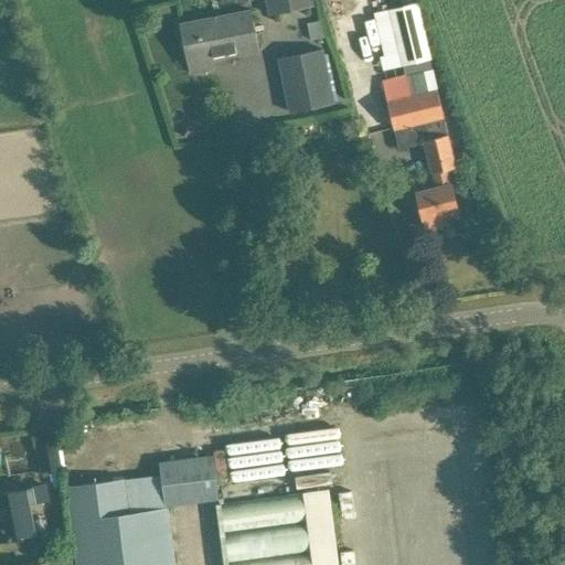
[(311,0),(267,0),(270,14),(313,6),(311,0)]
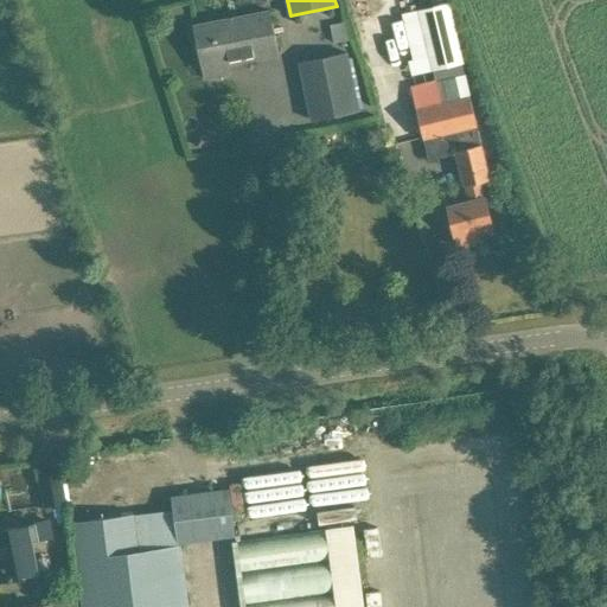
[(448,206),(452,223),(458,247),(479,241),(477,231),(493,228),(487,204),(481,181),(490,179),(448,4),(403,14),(414,64),(432,61),(436,81),(411,87),(425,139),(452,132),(465,185),(466,185),(470,200),(448,206)]
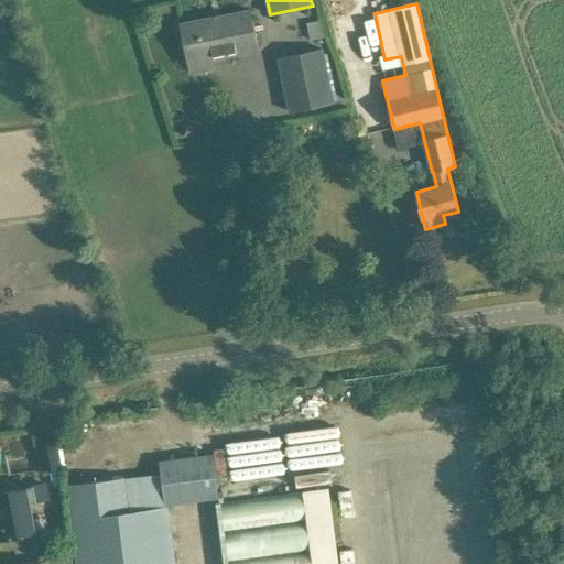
[(180,24),(183,36),(187,60),(213,54),(214,57),(260,49),(252,9),(180,24)]
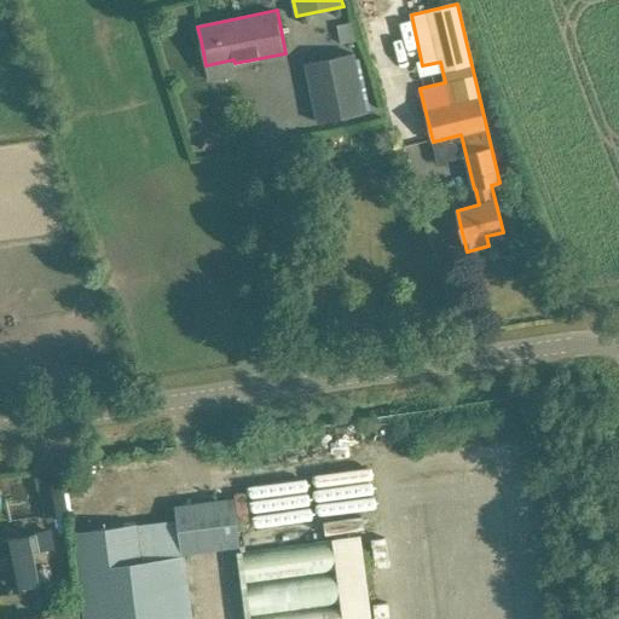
[(352,21),(336,23),(340,44),(342,42),(356,40),(352,21)]
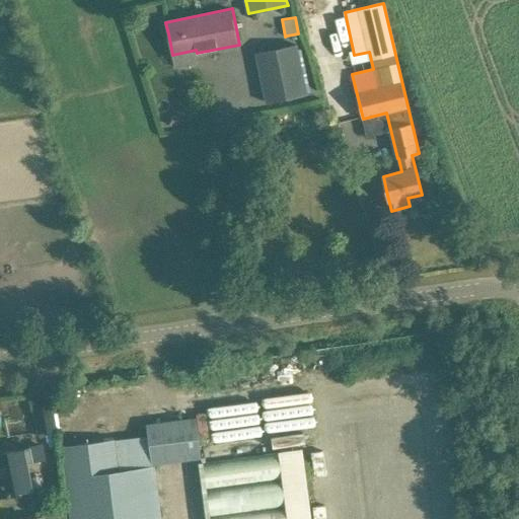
[(285,76),(263,81),(268,103),(307,94),(296,45),(279,49),(285,76)]
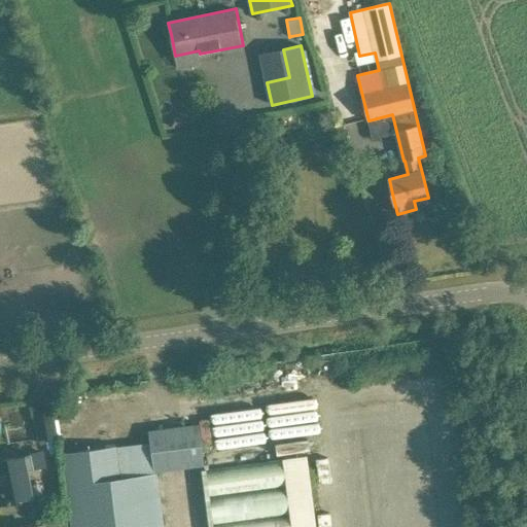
[(36,415),(39,435),(39,438),(57,435),(54,412),(36,415)]
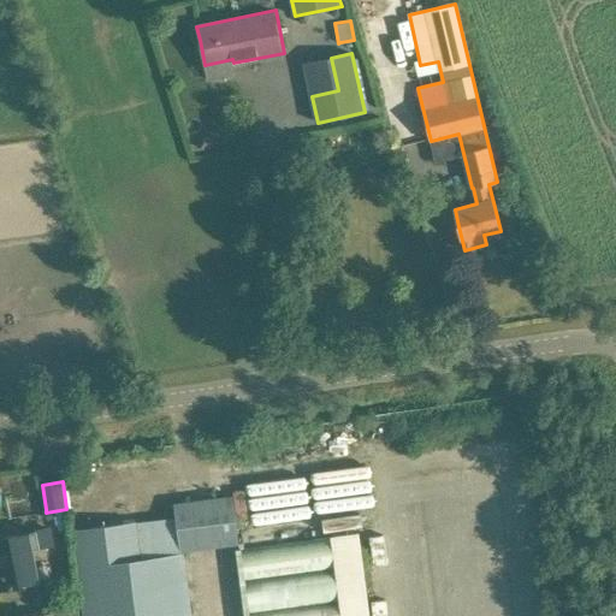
[(175,504),(178,533),(181,548),(238,540),(237,526),(236,520),(232,496),(175,504)]
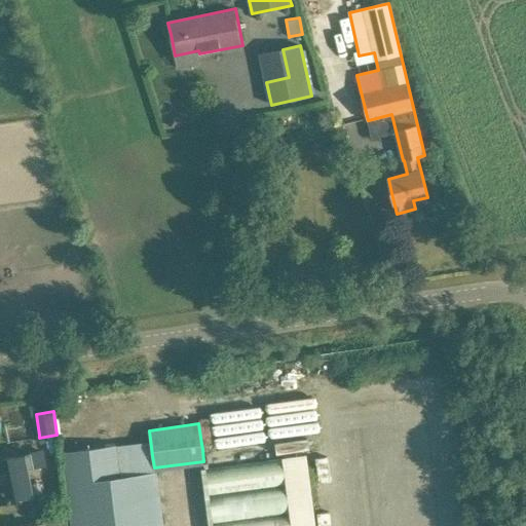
[(161,525),(154,473),(121,477),(117,446),(63,453),(65,474),(71,519),(72,525),(161,525)]
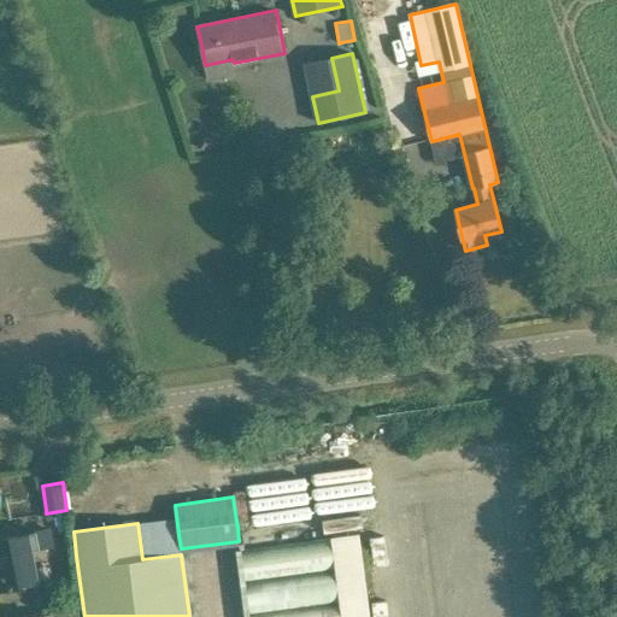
[(30,550),(39,548),(54,545),(51,529),(0,539),(0,580),(3,589),(37,582),(30,550)]
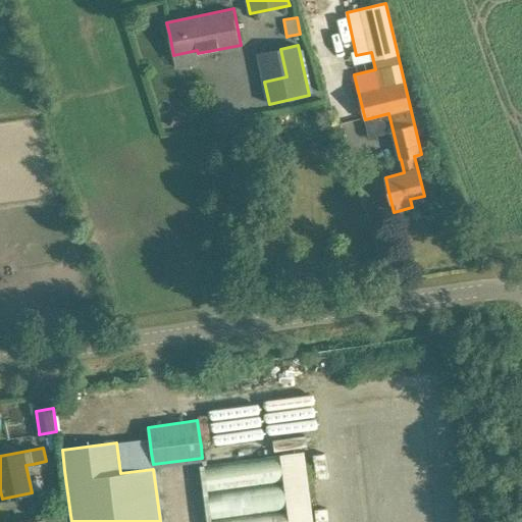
[(201,466),(208,521),(312,521),(304,453),(201,466)]
